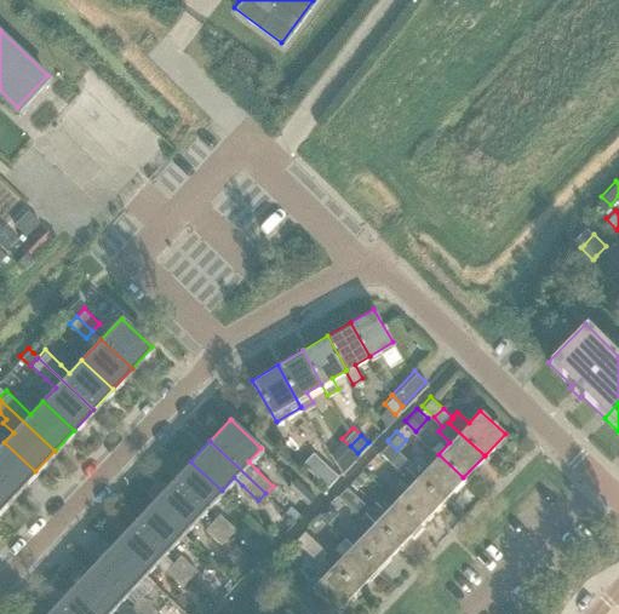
[(390,462),(400,452),(388,441),(379,451),(390,462)]
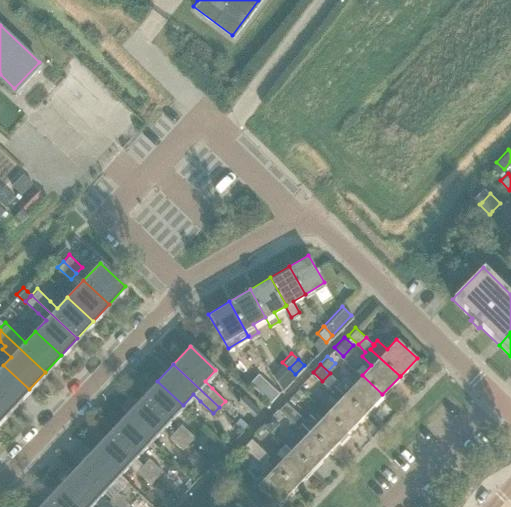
[(0,394),(13,406),(29,389),(3,365),(0,368),(0,394)]
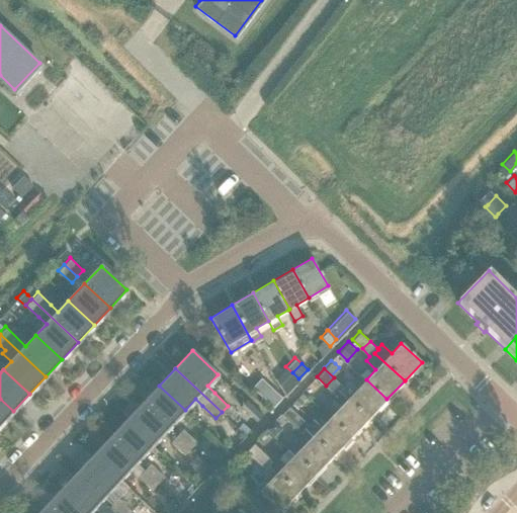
[(272,406),(280,396),(260,376),(251,386),(272,406)]
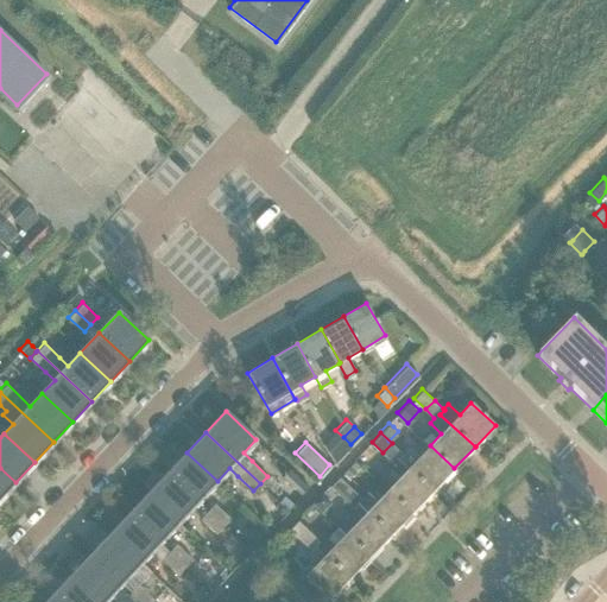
[(403,452),(402,452),(392,443),(383,452),(392,462),(389,466),(400,476),(389,488),(412,512),(432,490),(398,457),(403,452)]
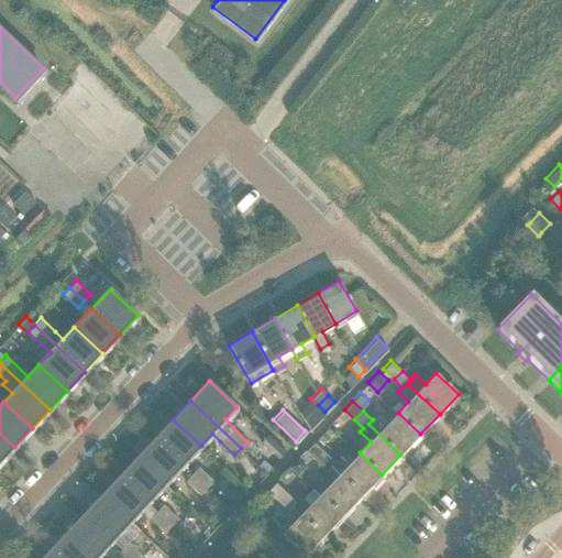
[(420,434),(398,413),(388,423),(378,413),(372,419),(373,419),(368,424),(400,455),(420,434)]
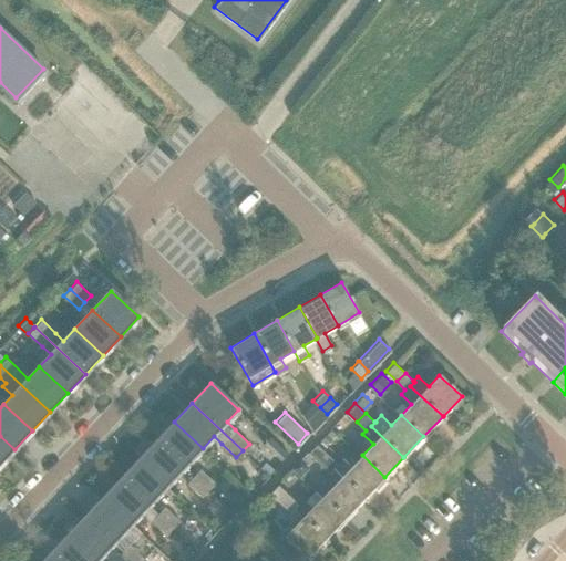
[(185,467),(203,448),(174,422),(156,440),(185,467)]
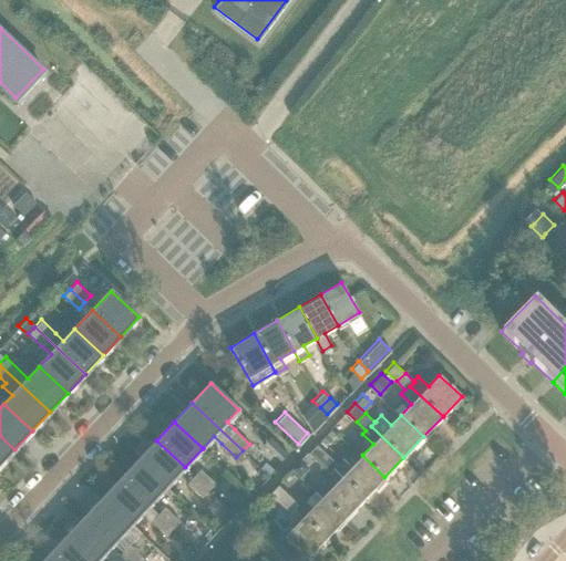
[(325,444),(336,433),(329,427),(319,438),(325,444)]
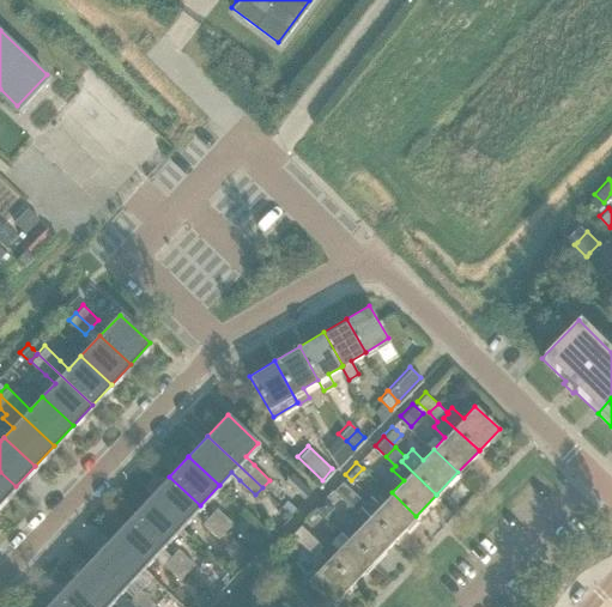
[(300,503),(310,491),(304,485),(306,484),(291,469),(283,478),(298,492),(294,497),(300,503)]
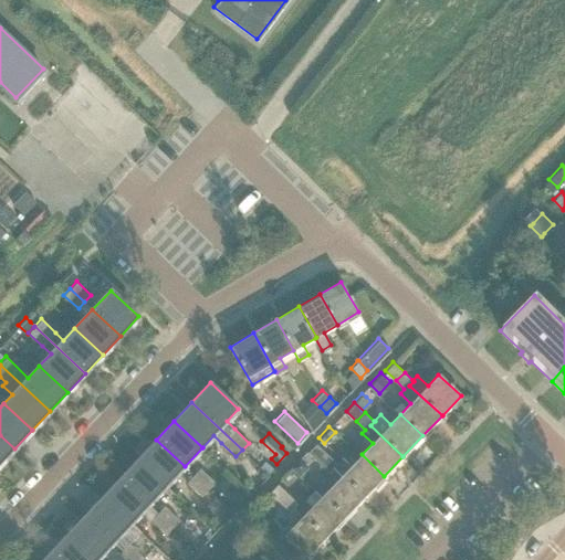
[(0,463),(14,448),(0,435),(0,463)]
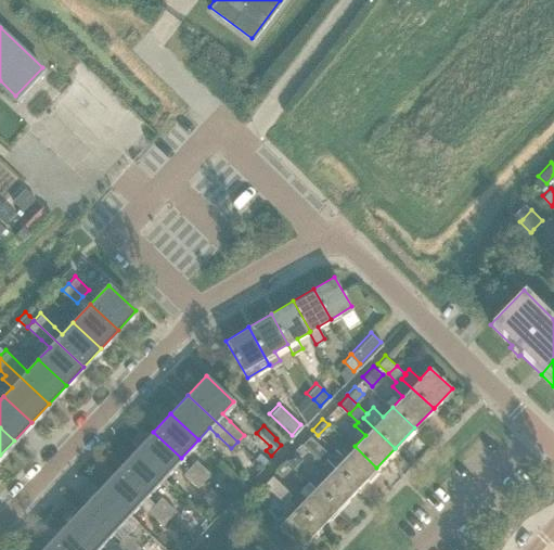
[(164,476),(181,458),(153,432),(136,450),(164,476)]
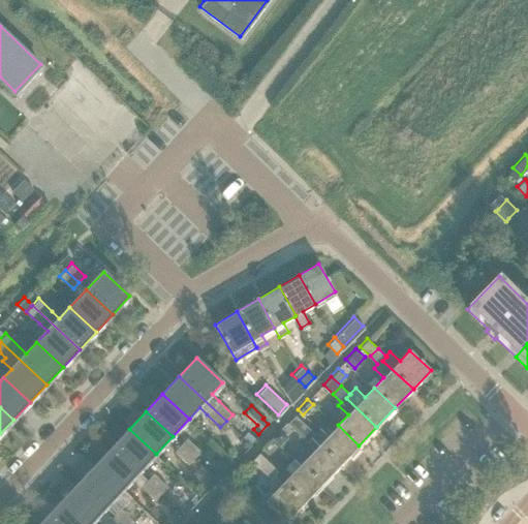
[(297,431),(305,423),(296,413),(287,422),(297,431)]
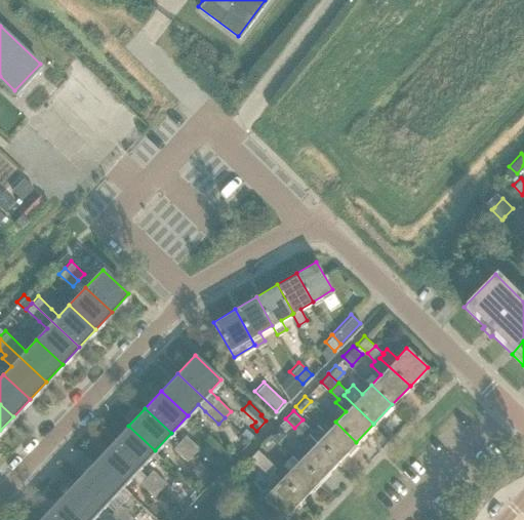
[(308,433),(312,428),(303,420),(294,428),(304,437),(308,433)]
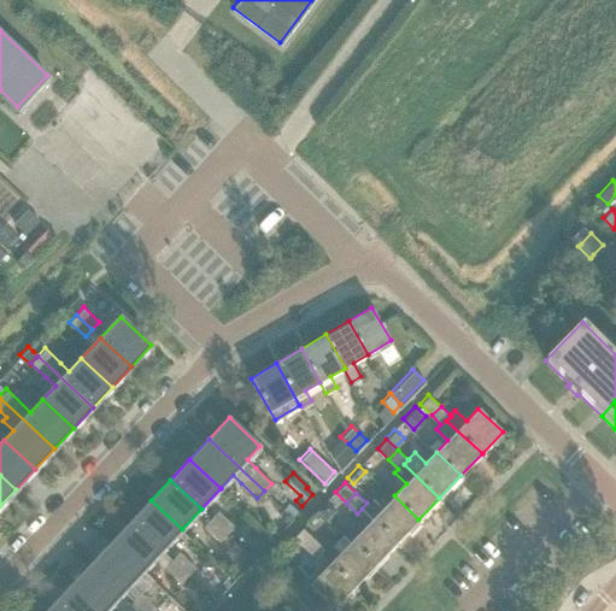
[(397,542),(418,520),(394,495),(383,507),(373,497),(367,503),(362,509),(373,518),(397,542)]
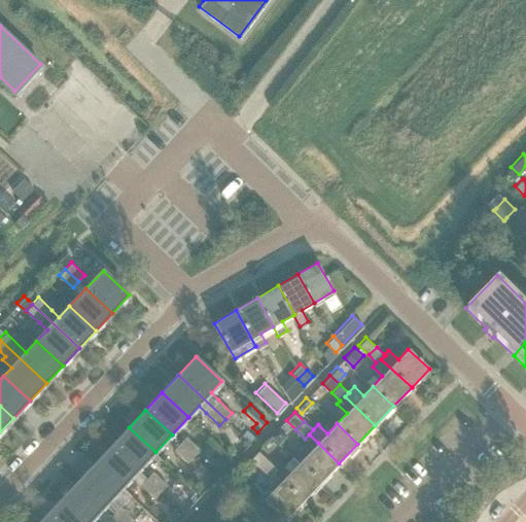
[(284,431),(278,425),(270,433),(278,442),(286,433),(284,431)]
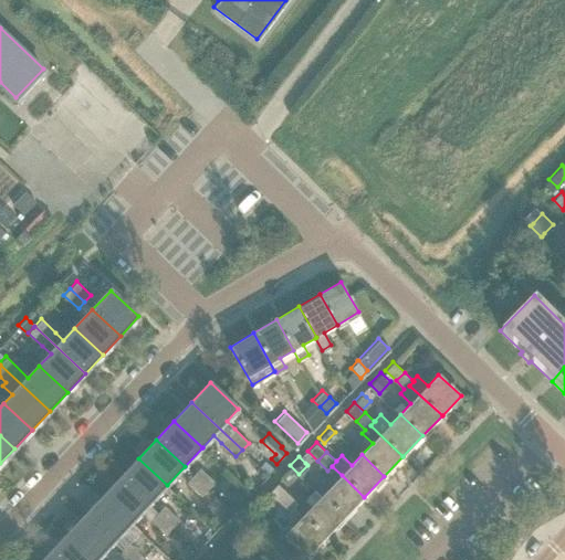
[(149,504),(167,485),(138,458),(121,477),(149,504)]
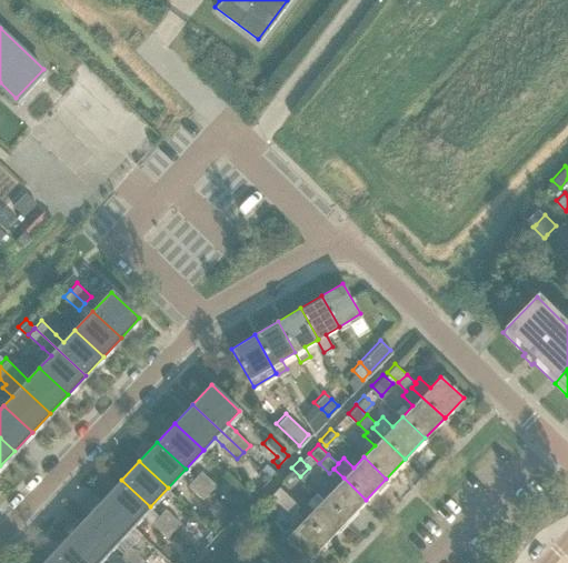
[(271,466),(266,461),(260,466),(269,474),(273,469),(271,466)]
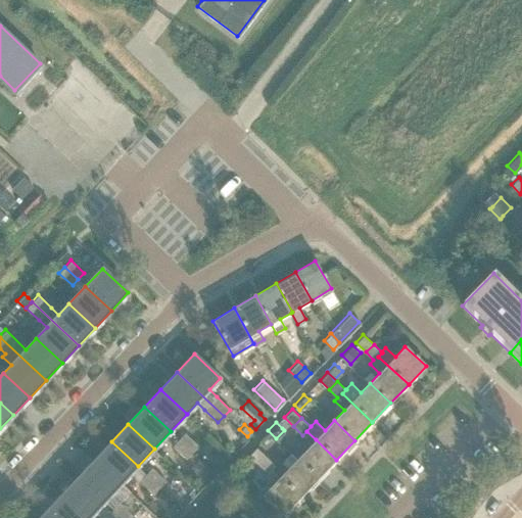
[(178,438),(191,451),(197,444),(184,431),(178,438)]
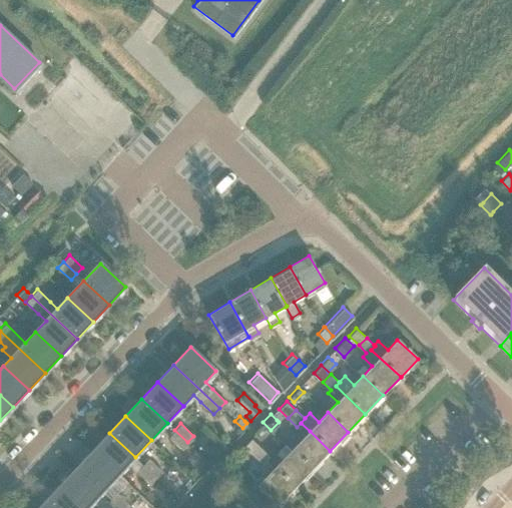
[(181,448),(187,442),(174,430),(168,436),(181,448)]
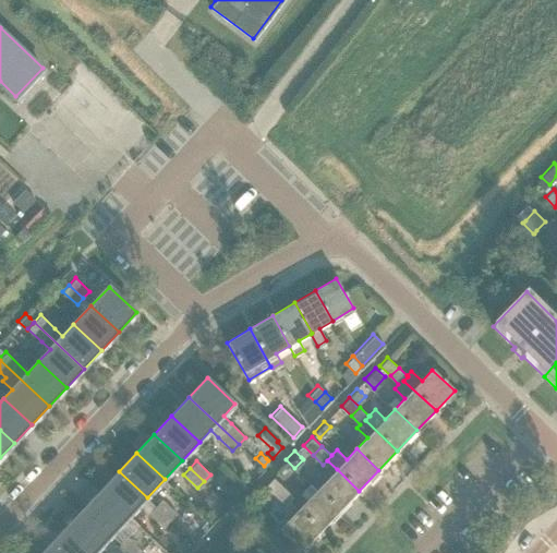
[(340,511),(359,491),(337,469),(317,490),(340,511)]
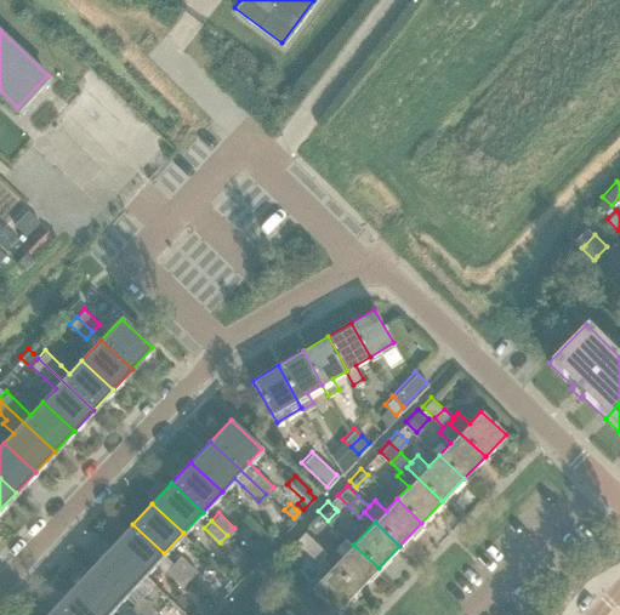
[(144,574),(164,553),(132,524),(113,545),(144,574)]
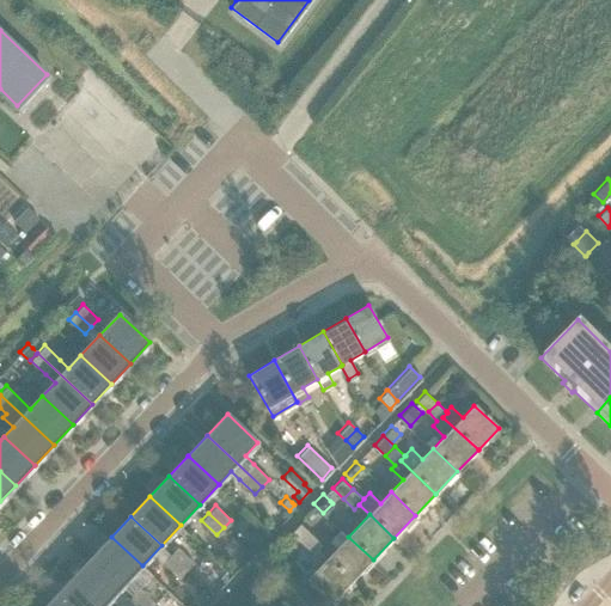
[(301,542),(311,532),(300,522),(291,532),(301,542)]
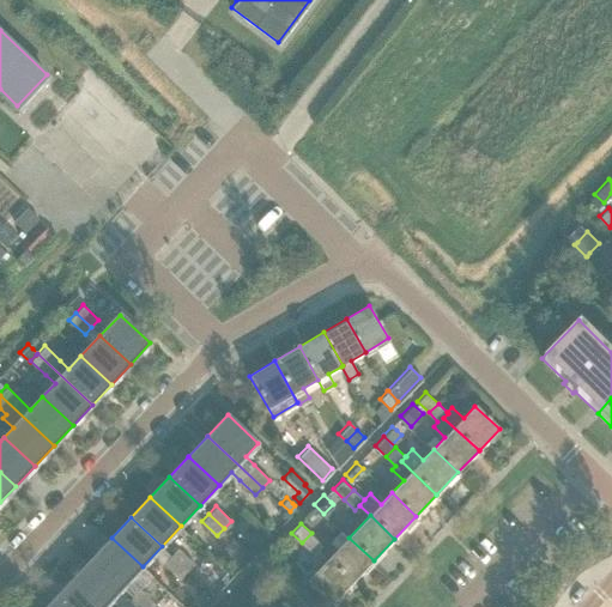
[(374,560),(349,538),(340,528),(329,539),(338,548),(328,558),(328,559),(352,583),(374,560)]
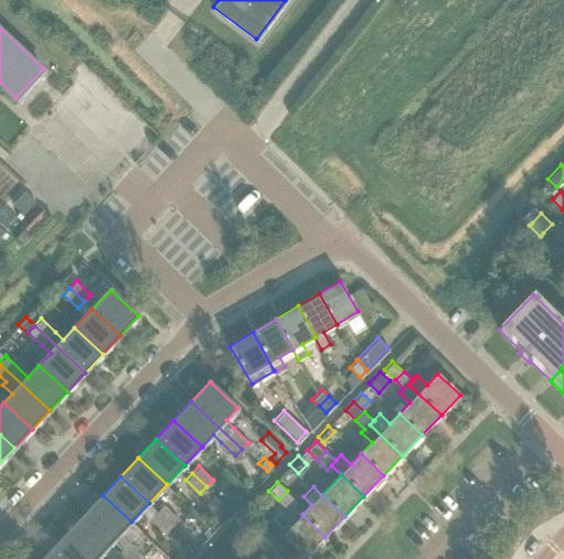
[(302,515),(302,514),(294,505),(297,501),(287,491),(278,500),(287,508),(284,512),(295,523),(283,535),(306,557),(325,537),(302,515)]
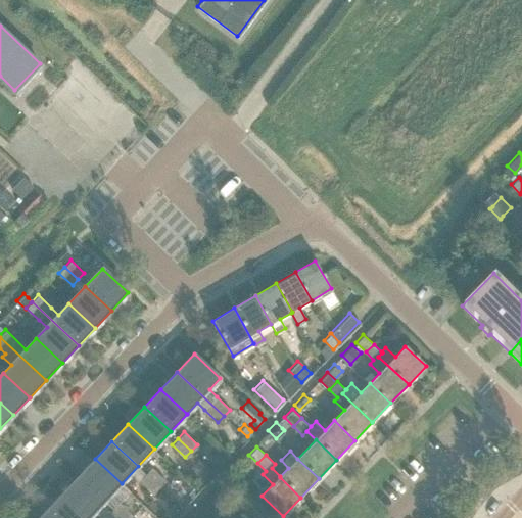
[(105,501),(122,483),(95,459),(79,476),(105,501)]
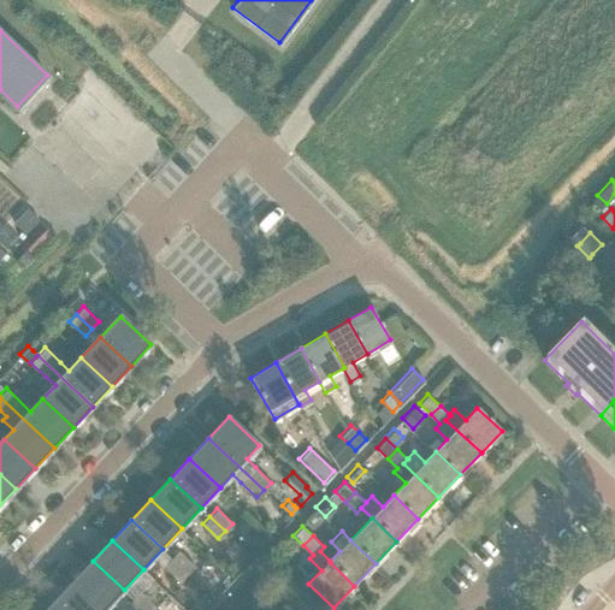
[(278,564),(289,552),(279,543),(267,555),(278,564)]
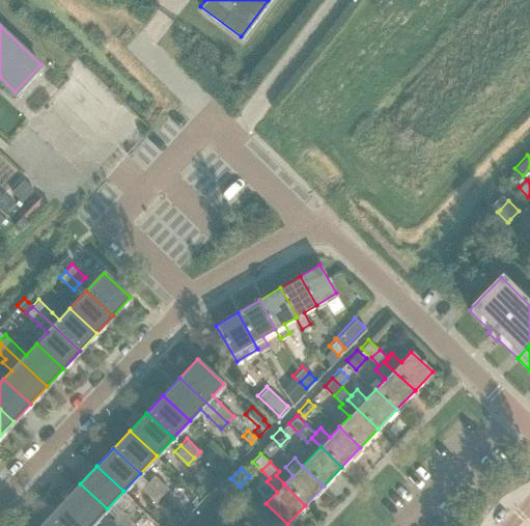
[(147,480),(161,493),(167,487),(154,474),(147,480)]
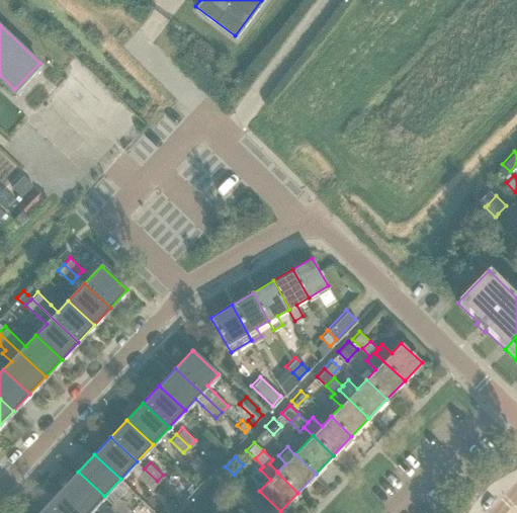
[(151,487),(157,481),(144,468),(138,475),(151,487)]
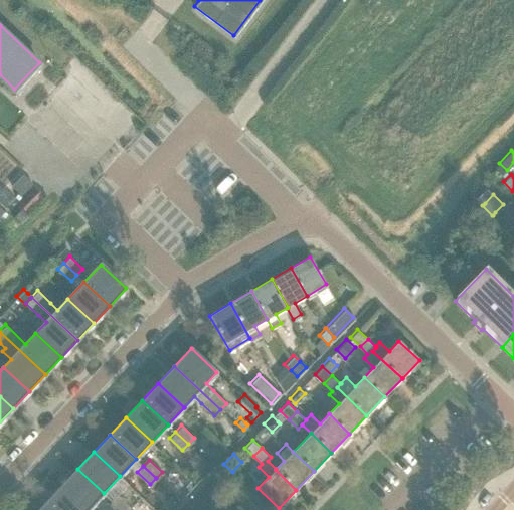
[(87,509),(104,493),(77,469),(61,486),(87,509)]
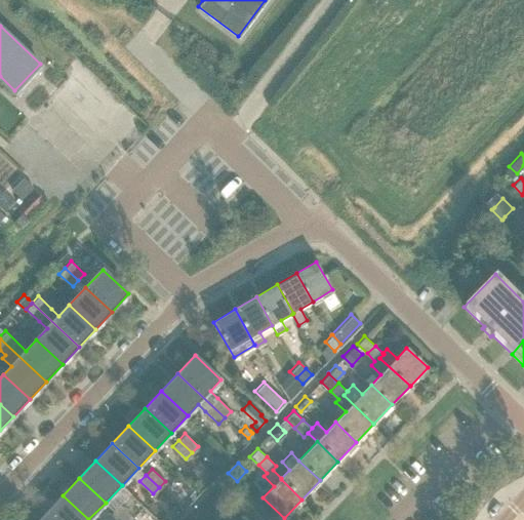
[(53,519),(88,519),(63,495),(46,513),(53,519)]
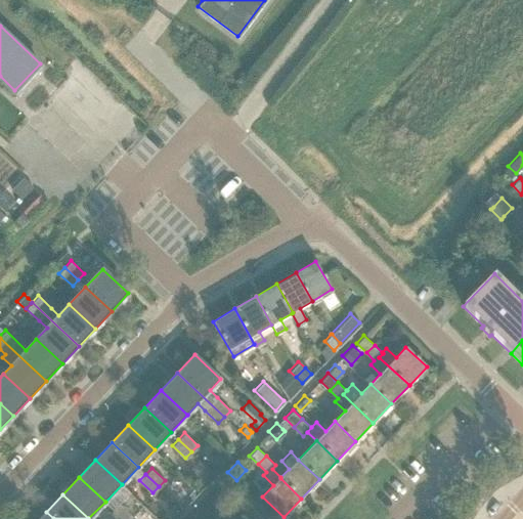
[(113,509),(123,518),(128,518),(132,515),(119,503),(113,509)]
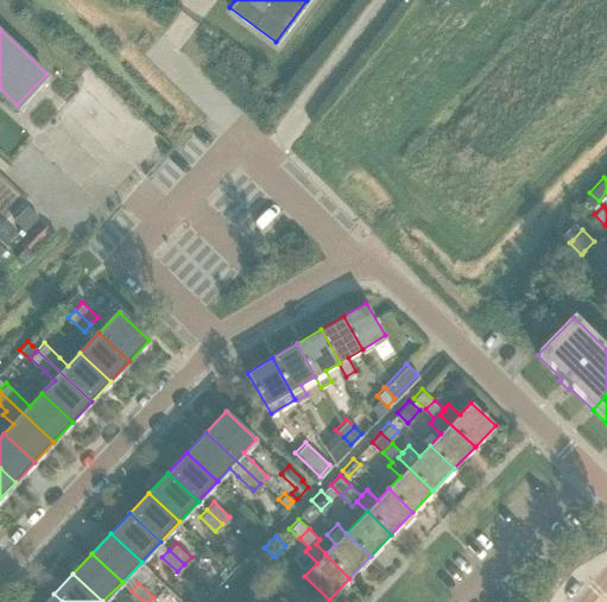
[(128,601),(143,601),(131,590),(124,597),(128,601)]
